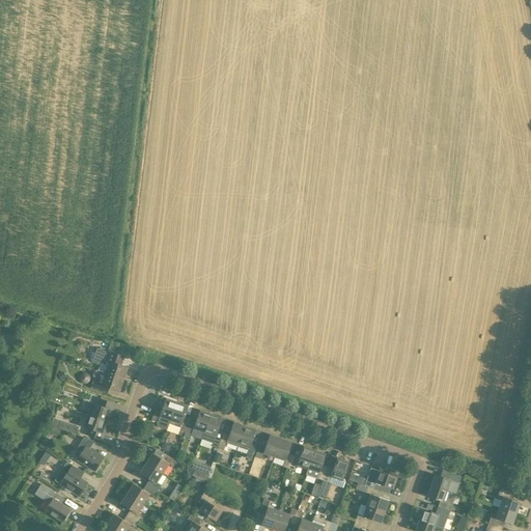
[(121,366),(124,358),(96,348),(93,359),(94,361),(106,365),(104,372),(122,380),(127,367),(121,366)]
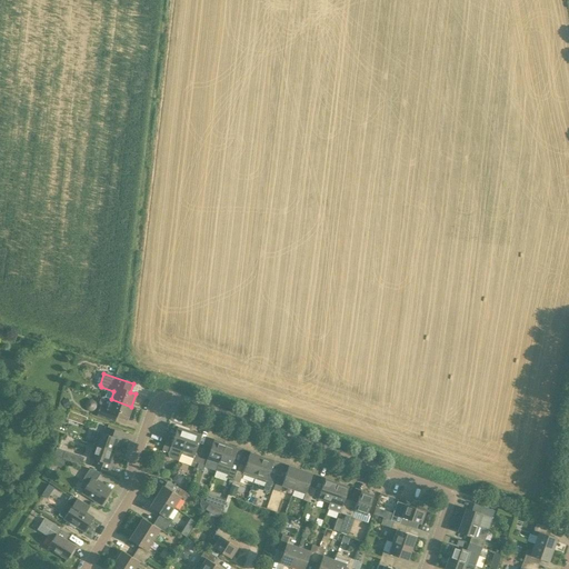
[(110,421),(112,415),(127,419),(131,407),(111,399),(103,396),(101,397),(99,402),(100,405),(96,416),(110,421)]
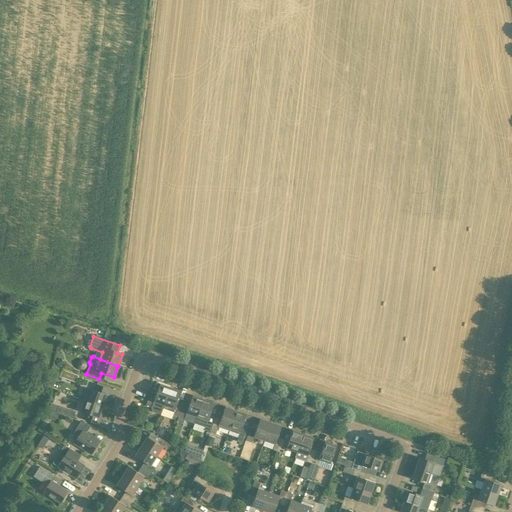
[(60,376),(67,379),(69,372),(62,370),(60,376)]
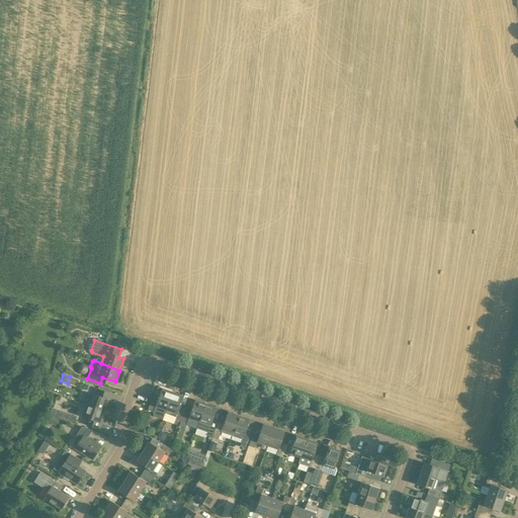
[(110,395),(96,389),(94,395),(89,394),(85,405),(102,411),(105,403),(107,403),(110,395)]
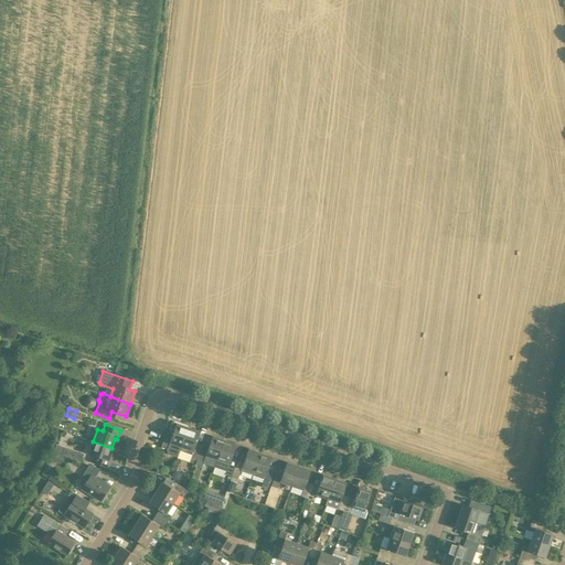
[(166,433),(160,447),(167,449),(168,454),(178,458),(178,457),(180,451),(181,447),(188,428),(176,424),(172,435),(166,433)]
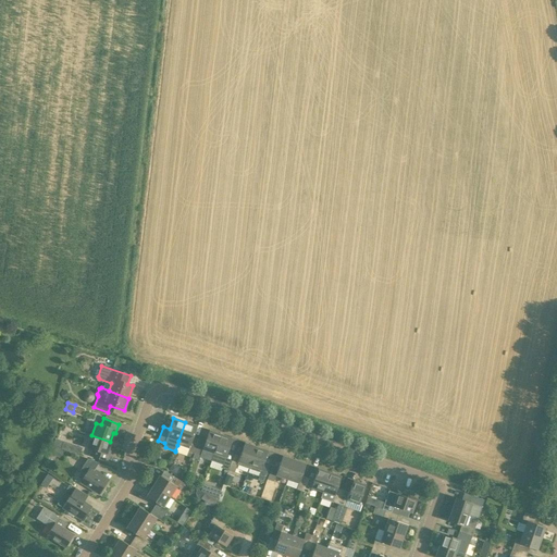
[(178,441),(177,445),(188,448),(186,455),(193,458),(199,440),(193,437),(197,425),(185,422),(178,441)]
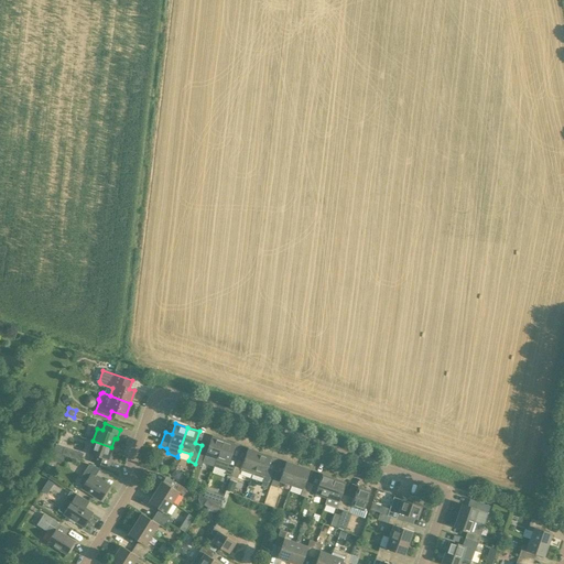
[(202,466),(205,455),(217,459),(224,440),(212,435),(207,447),(202,445),(195,464),(202,466)]
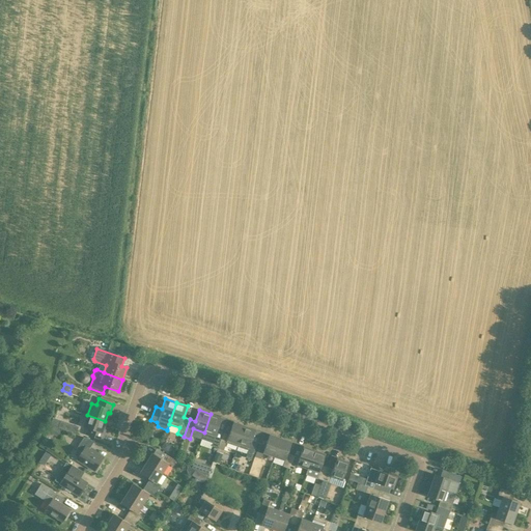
[(218,428),(221,418),(211,414),(204,432),(201,439),(213,443),(212,446),(218,448),(223,430),(218,428)]
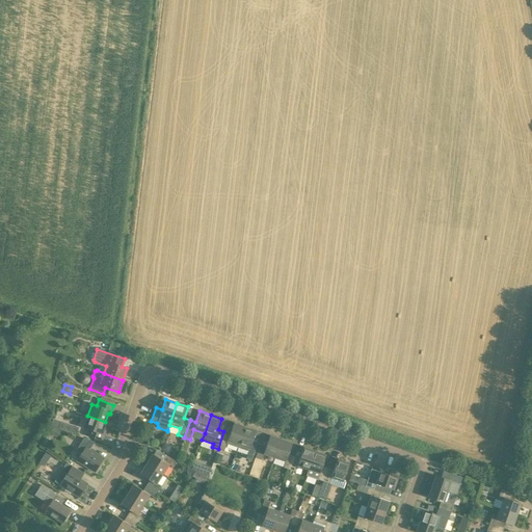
[(102,440),(105,431),(103,430),(105,422),(87,416),(84,427),(88,428),(86,434),(102,440)]
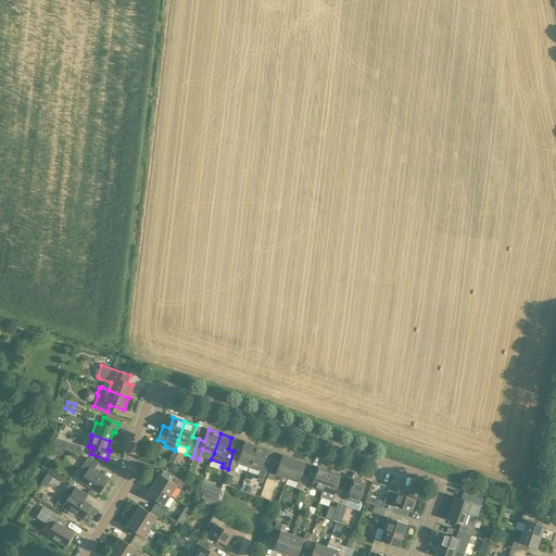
[(63,441),(54,438),(52,444),(61,447),(63,441)]
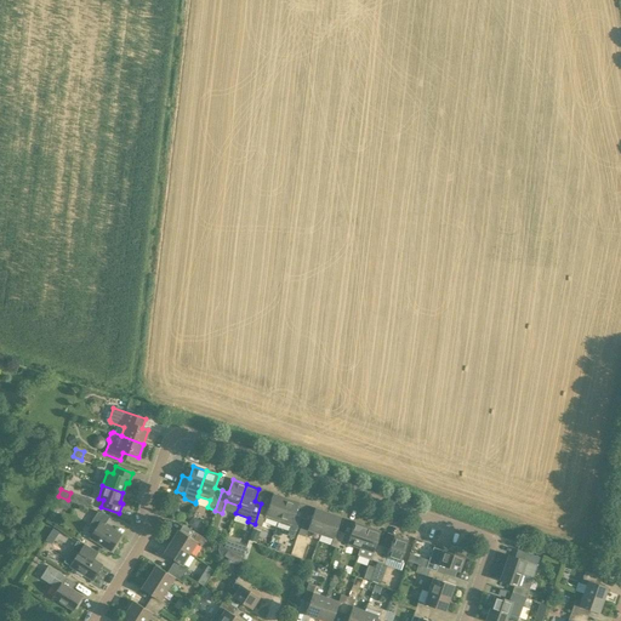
[(68,500),(80,505),(83,497),(70,493),(68,500)]
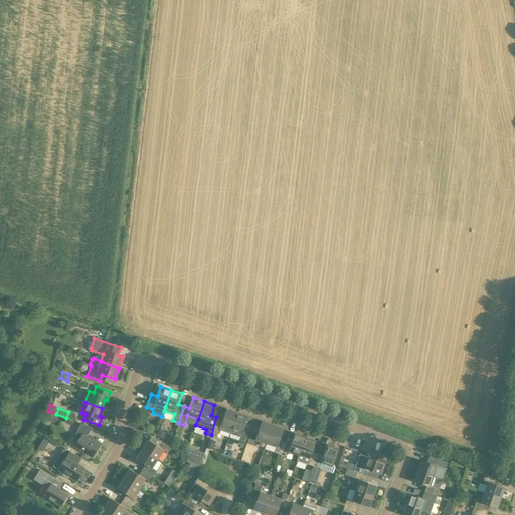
[(216,437),(220,426),(230,431),(236,412),(226,409),(222,419),(216,417),(211,435),(216,437)]
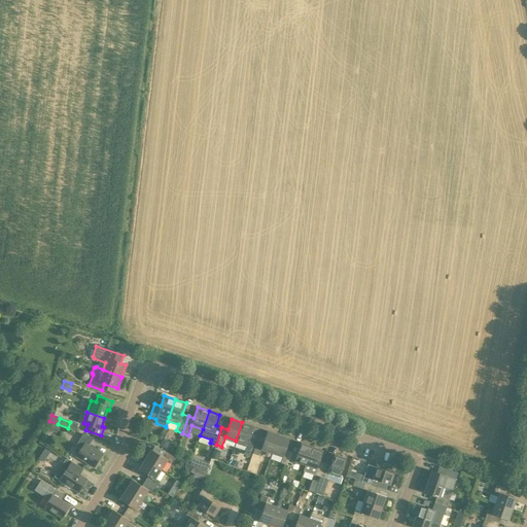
[(236,441),(247,445),(243,454),(249,456),(255,440),(249,437),(253,426),(242,422),(236,441)]
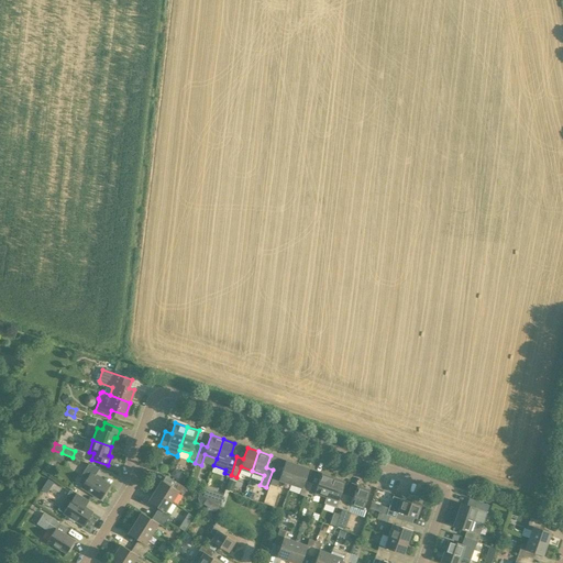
[(64,456),(56,452),(53,459),(59,463),(64,456)]
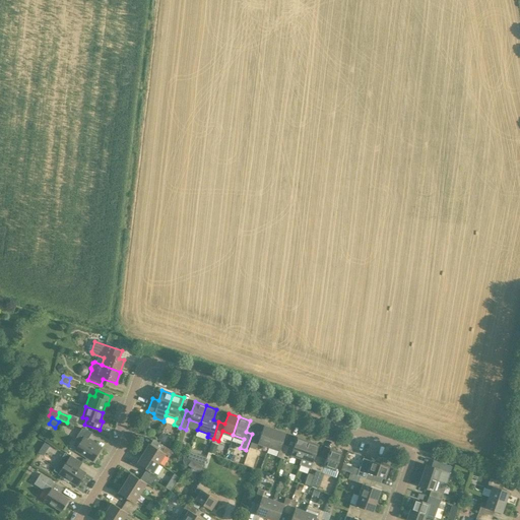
[(254,434),(249,447),(255,450),(257,444),(268,447),(274,430),(263,426),(260,436),(254,434)]
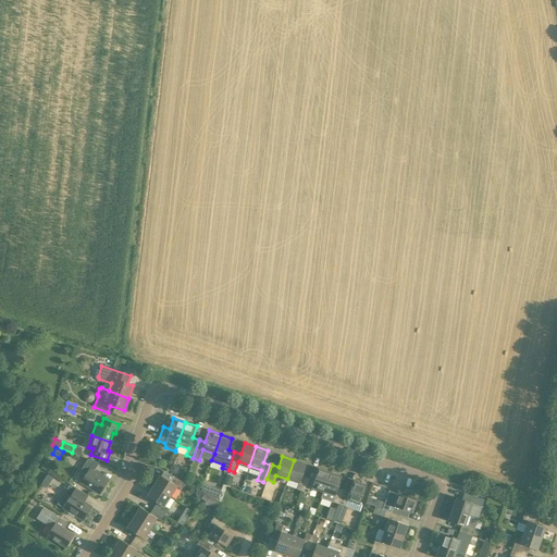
[(81,482),(99,494),(108,480),(94,471),(98,462),(87,458),(79,470),(85,474),(81,482)]
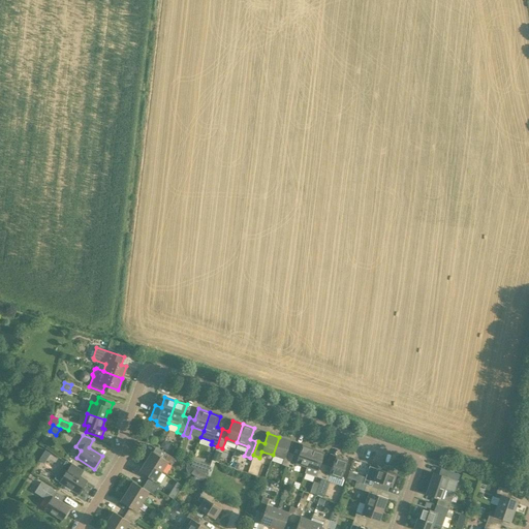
[(283,459),(281,465),(287,467),(292,454),(286,452),(290,440),(279,437),(273,455),(283,459)]
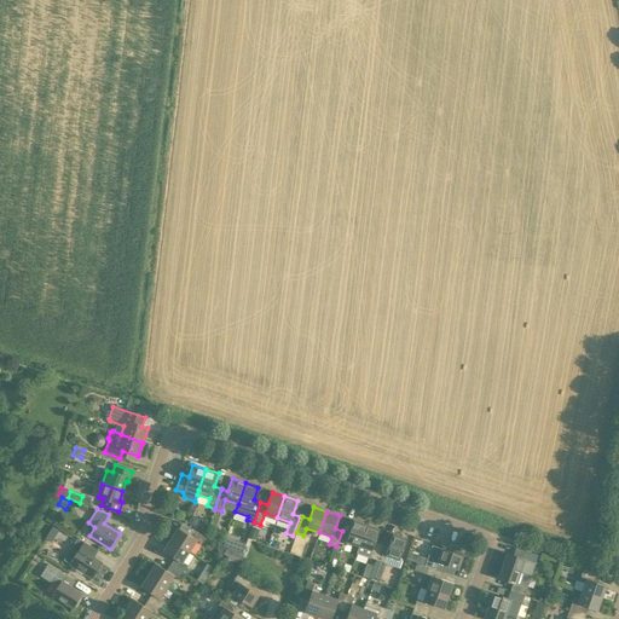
[(343,549),(346,542),(358,547),(366,525),(353,520),(348,533),(342,531),(336,547),(337,547),(336,550),(340,551),(341,548),(343,549)]
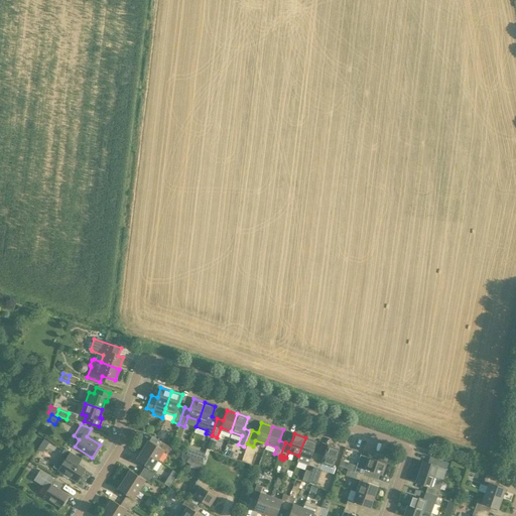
[(214,449),(217,440),(207,437),(204,446),(214,449)]
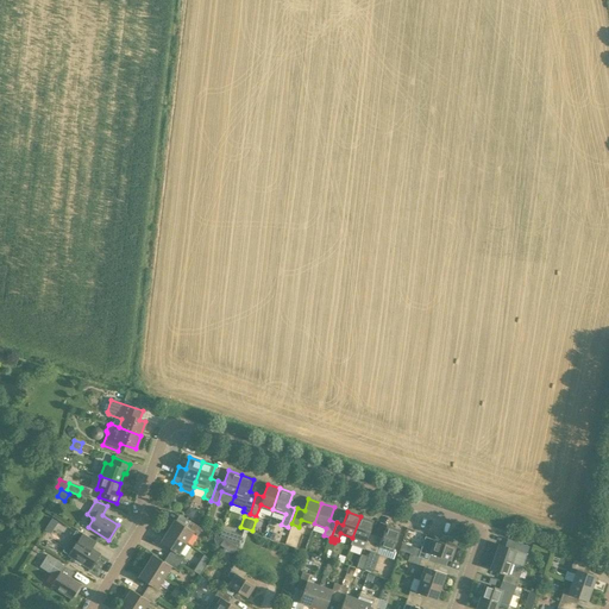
[(365,541),(363,548),(370,552),(375,535),(369,533),(372,521),(360,516),(352,538),(365,541)]
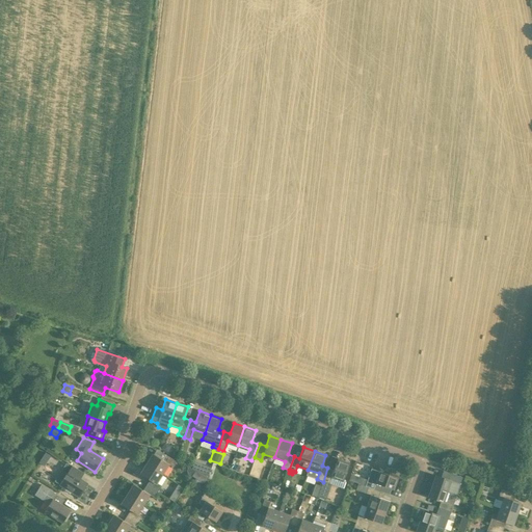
[(42,458),(47,461),(50,456),(45,453),(42,458)]
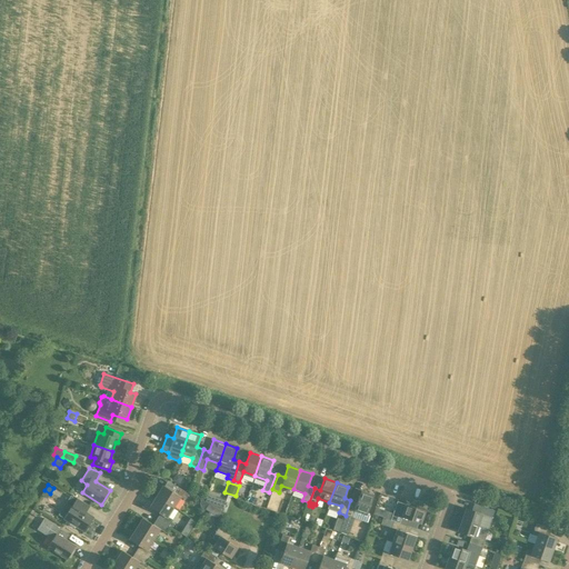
[(180,497),(185,500),(189,493),(177,487),(173,492),(162,486),(156,496),(173,507),(180,497)]
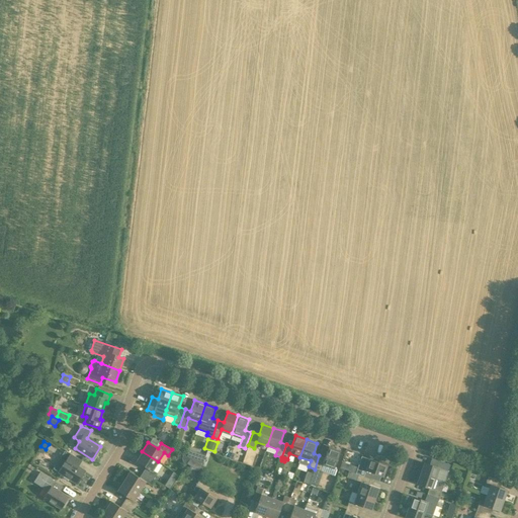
[(76,484),(84,470),(73,463),(76,457),(61,447),(59,450),(64,454),(61,459),(65,461),(58,472),(64,476),(63,478),(68,481),(69,480),(76,484)]
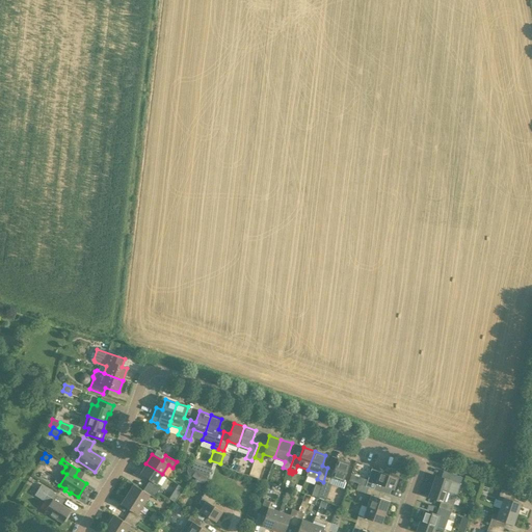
[(327,468),(323,482),(317,497),(326,500),(331,484),(343,488),(345,482),(342,481),(349,463),(338,459),(334,470),(327,468)]
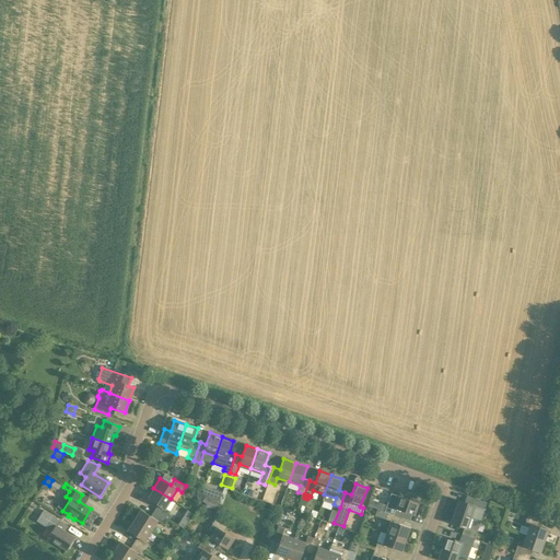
[(217,508),(222,491),(203,485),(198,501),(217,508)]
